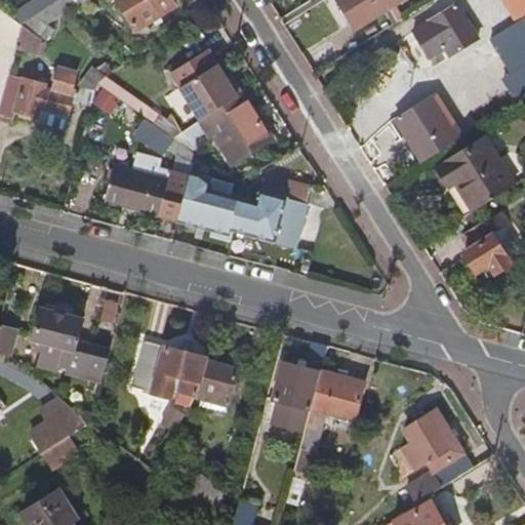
[(79,4),(73,0),(63,0),(44,12),(23,26),(46,42),(54,33),(47,28),(80,6),(79,4)]
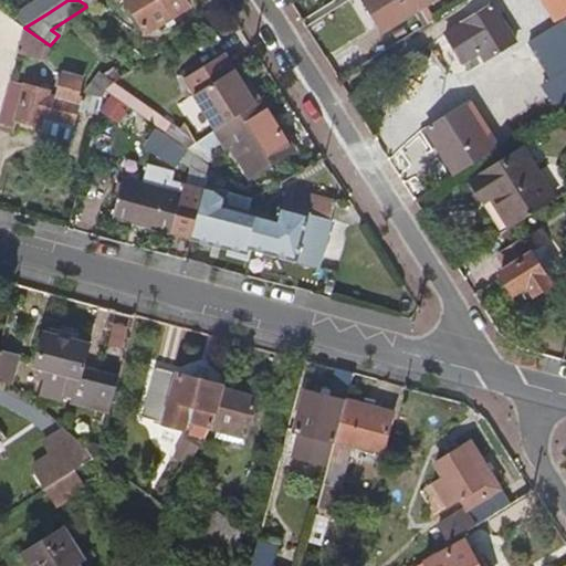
[(187,7),(182,0),(79,0),(85,4),(93,0),(124,0),(145,33),(187,7)]
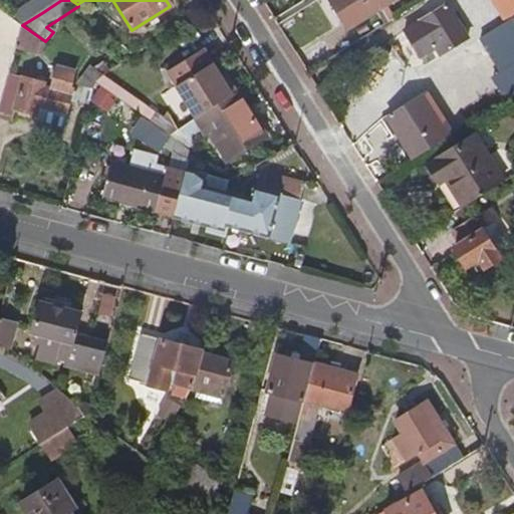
[(381,8),(376,0),(331,0),(349,28),(381,8)]
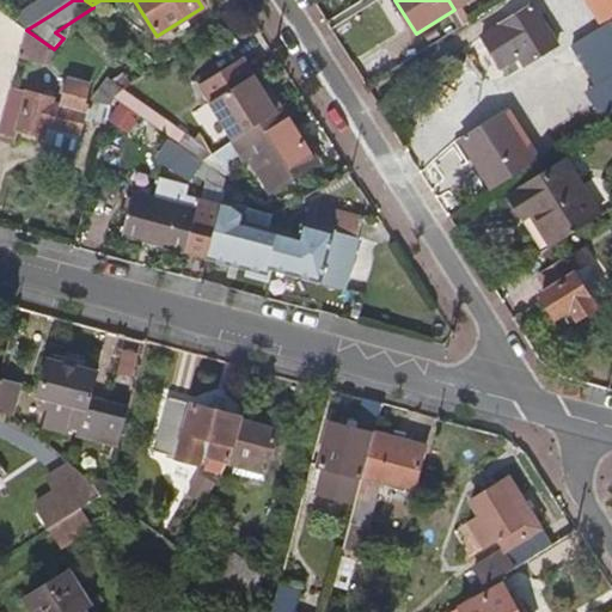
[(43,1),(13,19),(25,29),(26,30),(51,14),(43,1)]
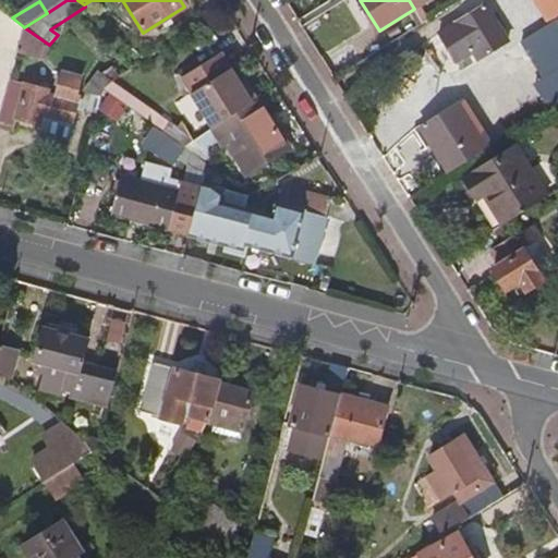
[(475,60),(504,41),(483,7),(436,36),(453,63),(470,52),(475,60)]
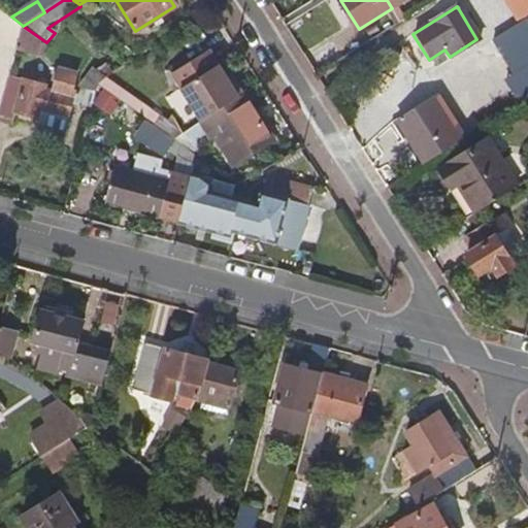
[(0,22),(17,35),(22,25),(11,17),(2,9),(0,12),(0,22)]
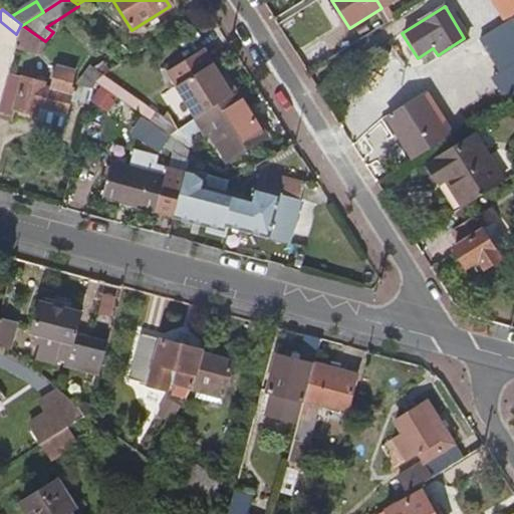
[(513,20),(512,18),(482,36),(513,85),(499,93),(504,101),(513,94),(513,20)]
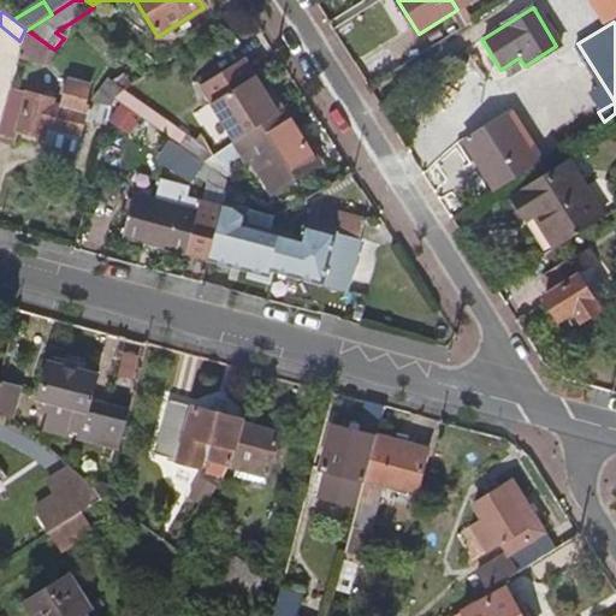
[(54,49),(27,30),(19,55),(51,64),(54,49)]
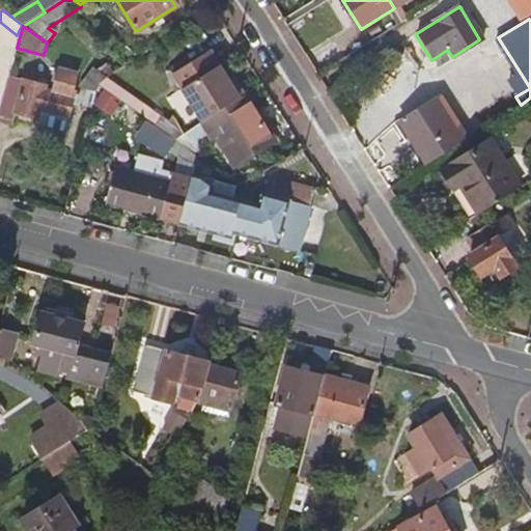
[(201,122),(244,95),(232,79),(229,81),(225,77),(218,64),(208,51),(173,73),(183,87),(180,88),(201,122)]
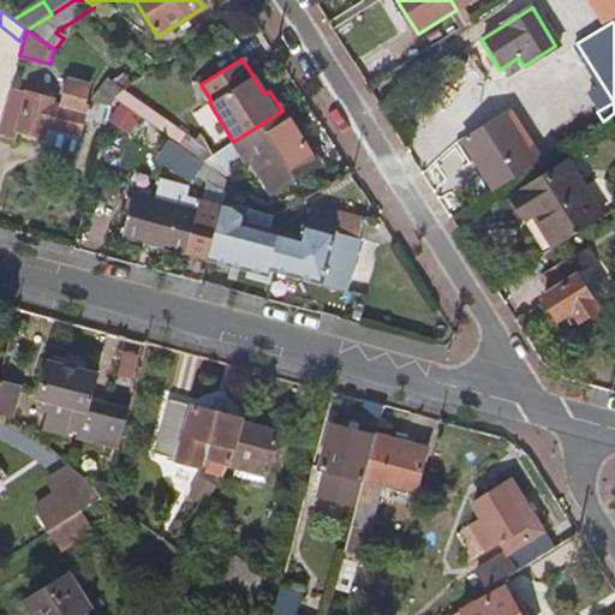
[(121,77),(109,84),(114,94),(126,88),(130,84),(121,77)]
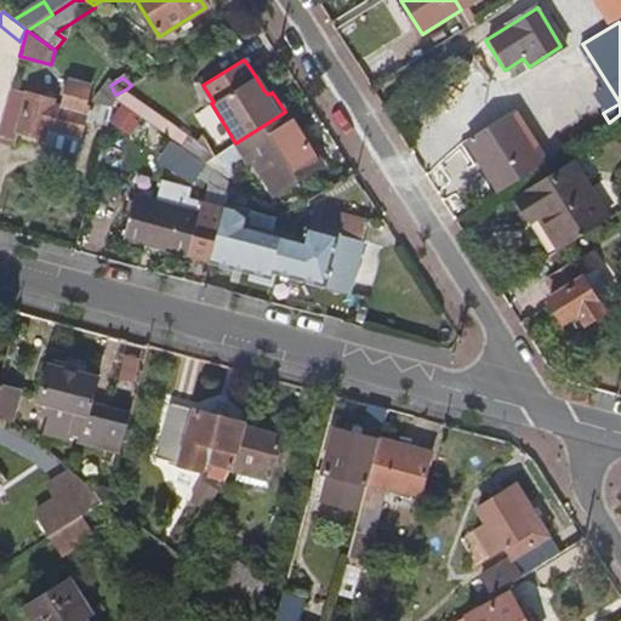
[(112,108),(115,95),(110,85),(107,79),(95,103),(101,104),(112,108)]
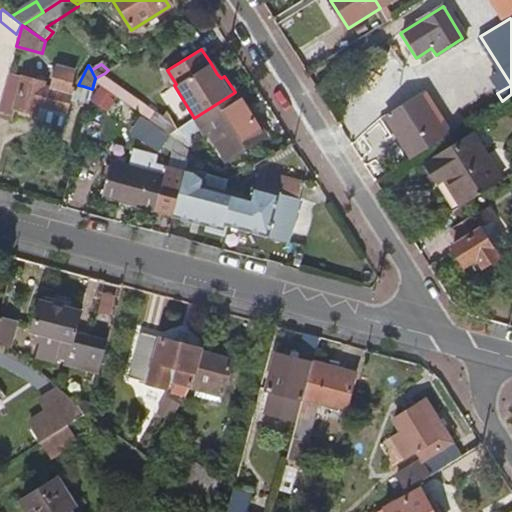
[(0,108),(0,119),(11,123),(14,112),(16,113),(18,117),(26,119),(31,116),(32,121),(62,128),(73,88),(70,86),(74,72),(58,68),(52,90),(43,87),(43,84),(9,75),(0,108)]
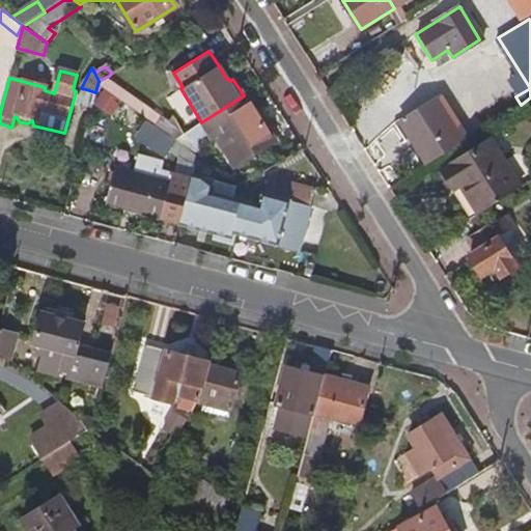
[(163,114),(109,76),(99,81),(175,139),(186,132),(175,113),(170,119),(163,114)]
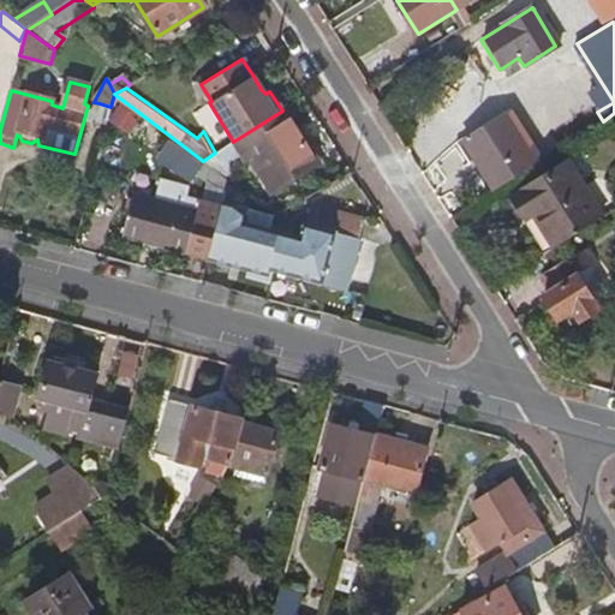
[(105,129),(111,107),(100,103),(94,126),(105,129)]
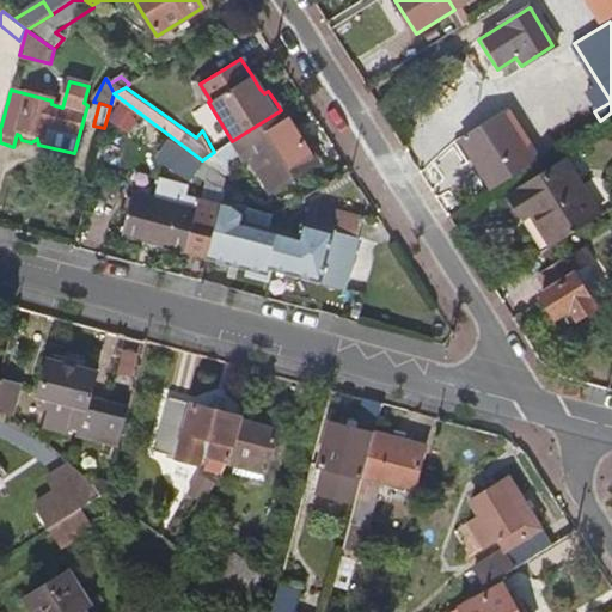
[(109,123),(134,130),(139,115),(115,106),(109,123)]
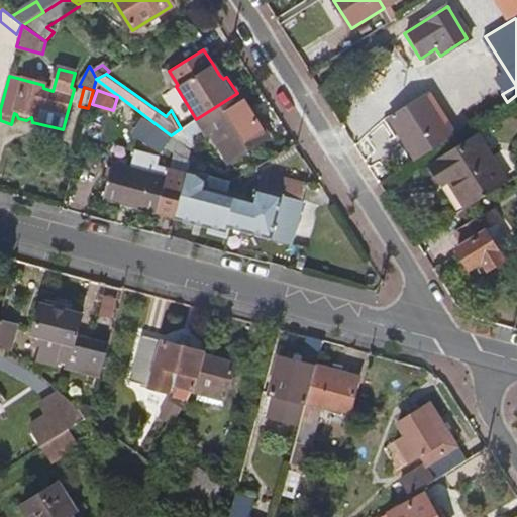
[(266,138),(237,93),(196,119),(193,120),(204,138),(205,139),(216,133),(234,161),(266,138)]
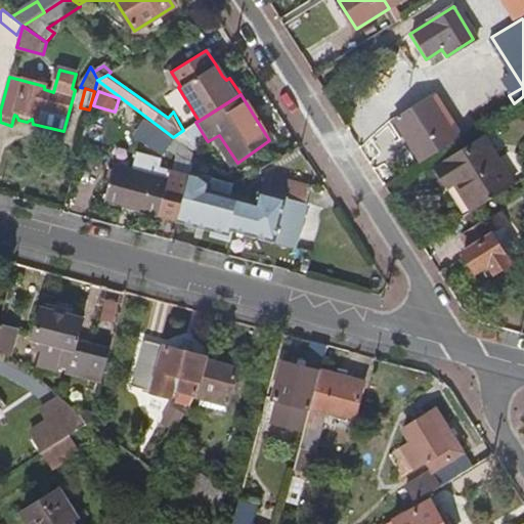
[(394,119),(421,162),(455,140),(429,97),(394,119)]
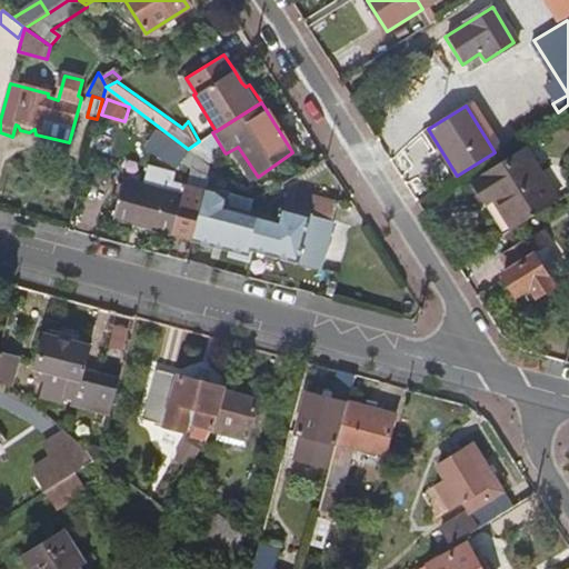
[(225,152),(212,132),(199,141),(188,149),(208,163),(225,152)]
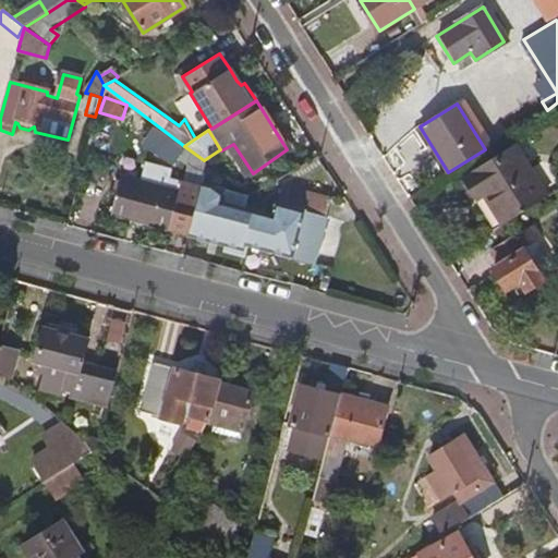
[(148,143),(130,138),(126,156),(145,160),(148,143)]
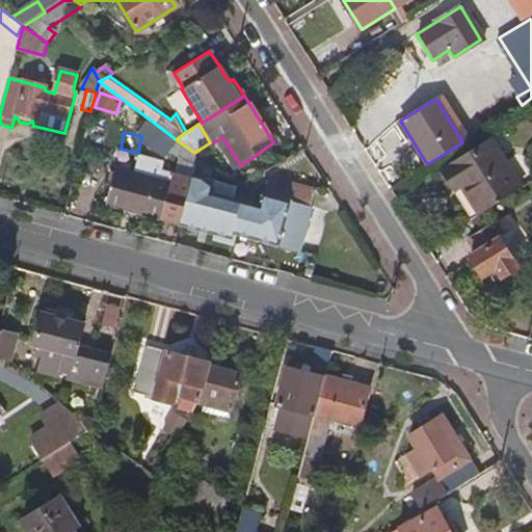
[(164,137),(157,148),(167,154),(175,144),(164,137)]
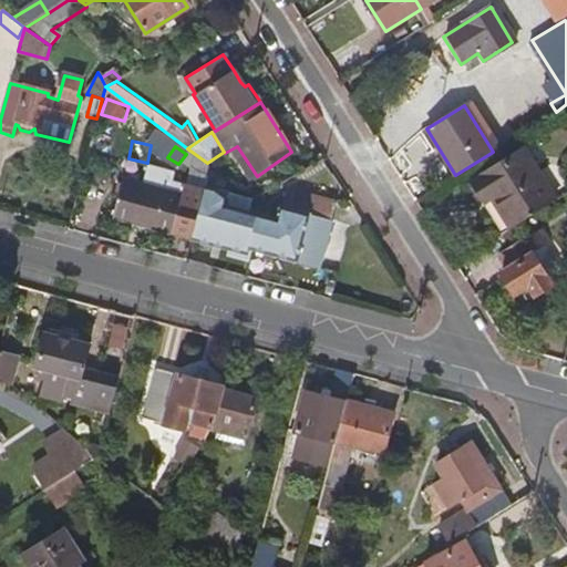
[(493,197),(512,227),(557,199),(526,148),(473,181),(485,200),(493,197)]
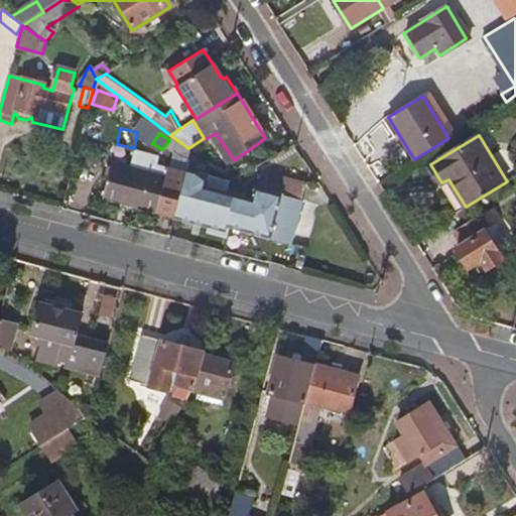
[(103,195),(157,210),(156,212),(176,217),(185,180),(188,170),(170,165),(166,179),(110,164),(103,195)]
